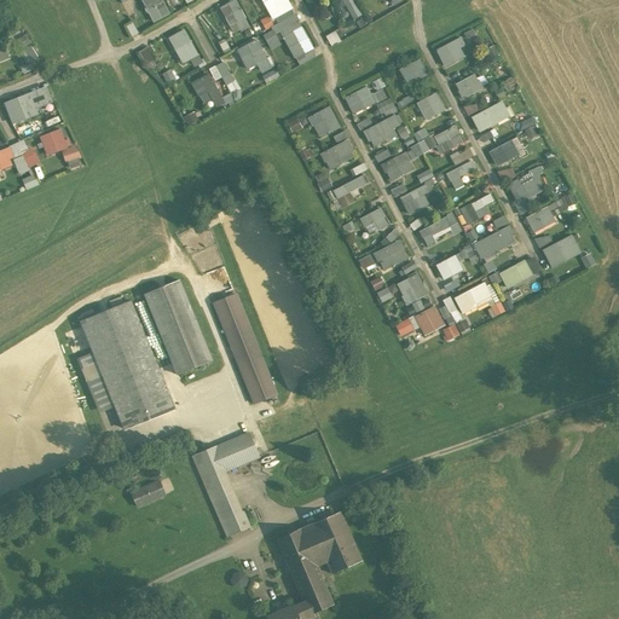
[(169,15),(161,0),(140,0),(152,23),(169,15)]
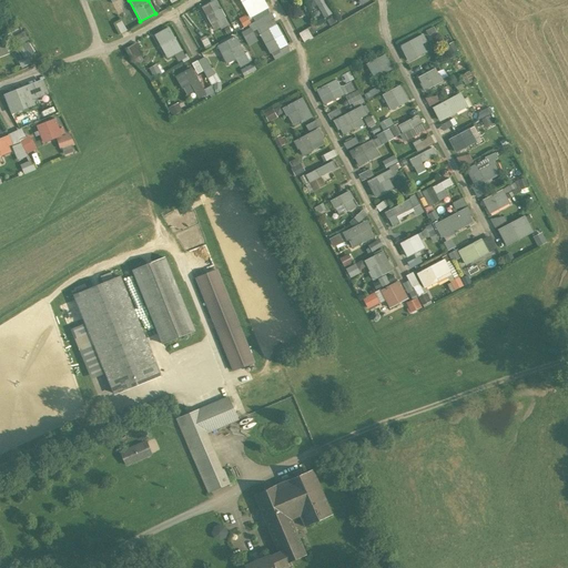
[(225,17),(215,0),(214,0),(201,7),(211,24),(216,21),(221,30),(229,26),(224,18),(225,17)]
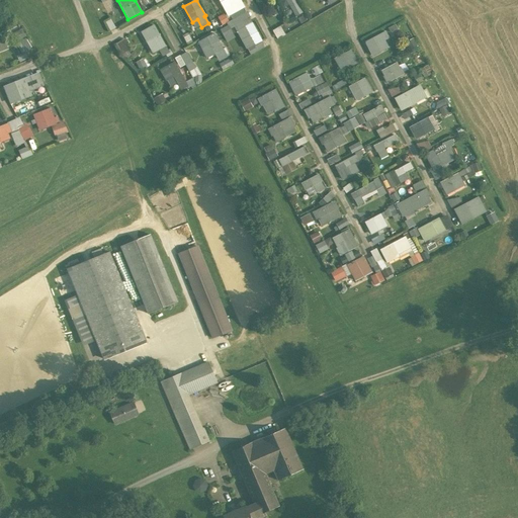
[(245,7),(240,0),(219,0),(228,16),(245,7)]
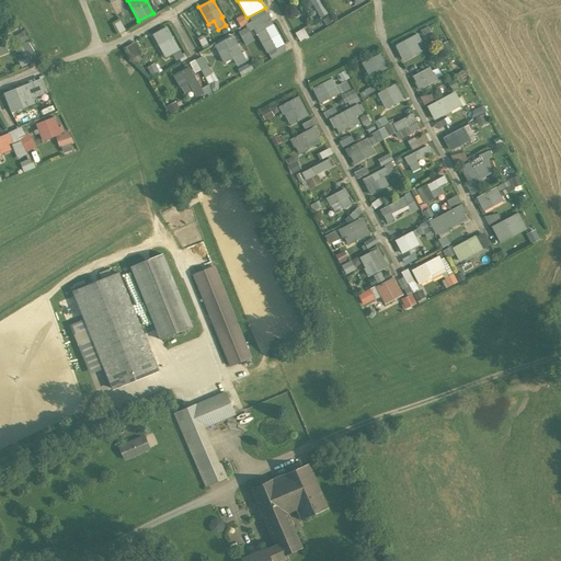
[(327,13),(319,0),(310,0),(320,18),(327,13)]
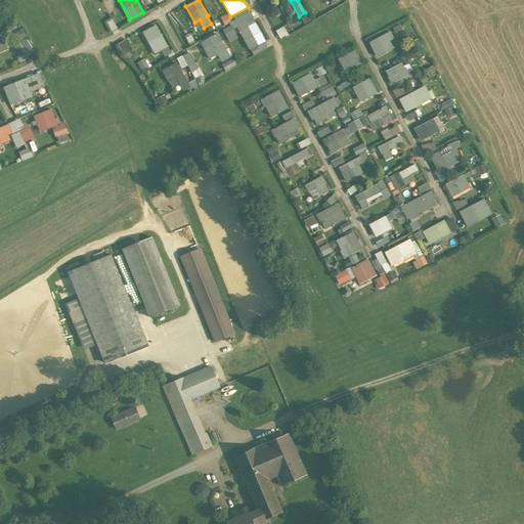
[(253,17),(250,11),(228,24),(230,26),(223,30),(229,42),(237,38),(232,30),(236,28),(249,49),(251,49),(263,42),(254,24),(255,23),(252,18),(253,17)]
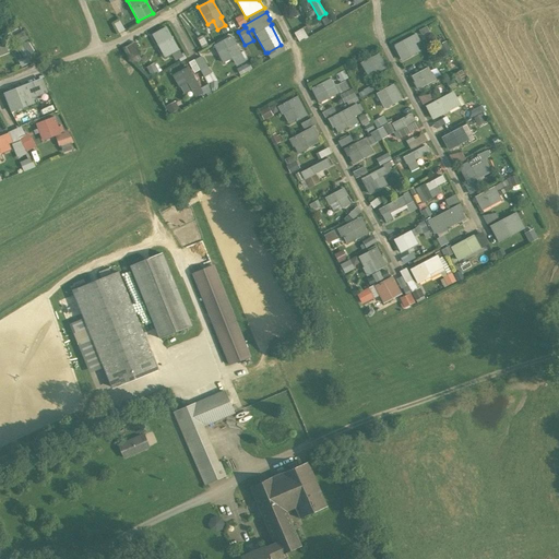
[(246,23),(241,15),(236,19),(239,25),(246,23)]
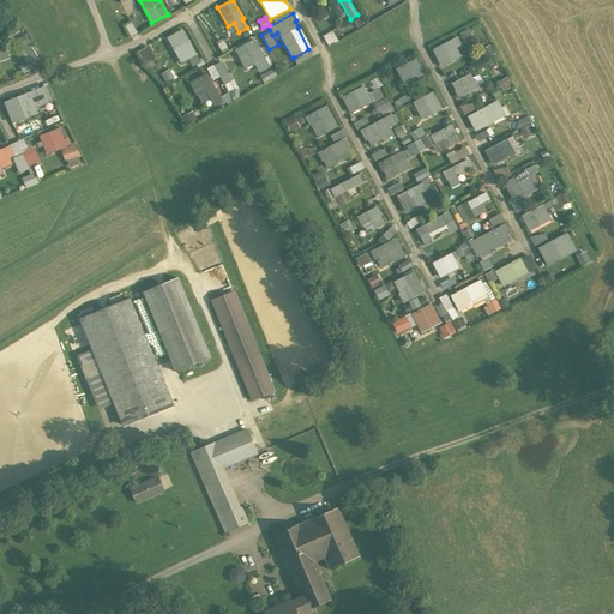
[(137,34),(131,22),(124,25),(130,37),(137,34)]
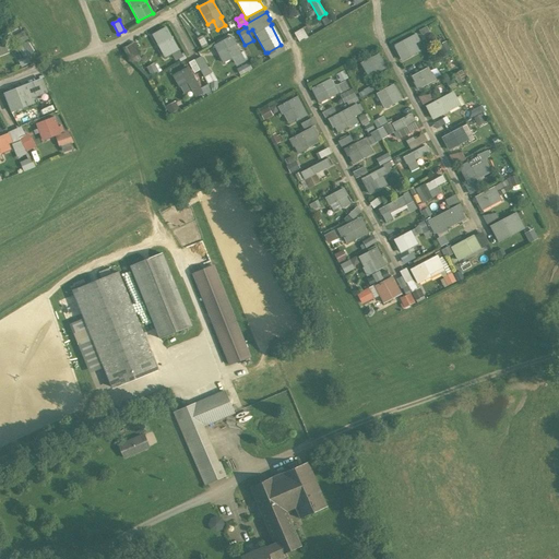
[(182,57),(166,26),(152,34),(164,58),(171,54),(175,61),(182,57)]
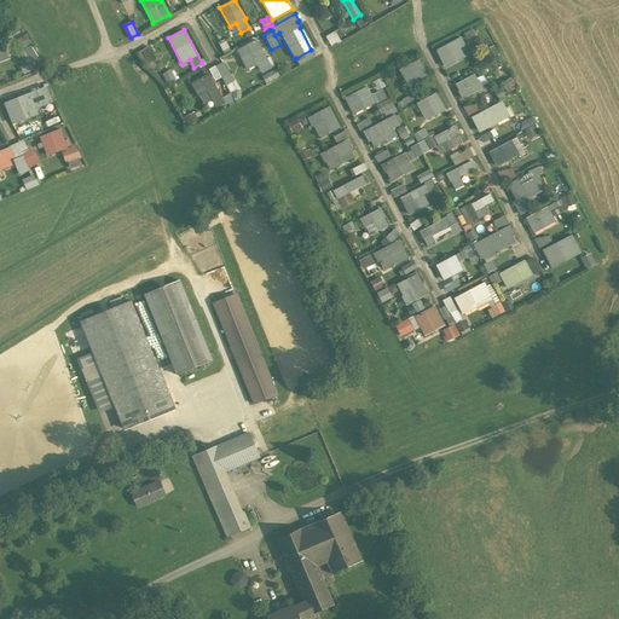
[(475,34),(472,29),(463,34),(467,39),(475,34)]
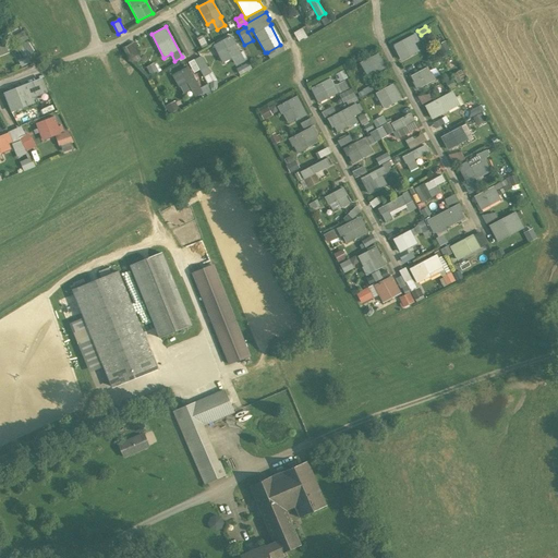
[(306,37),(302,28),(294,33),(300,40),(306,37)]
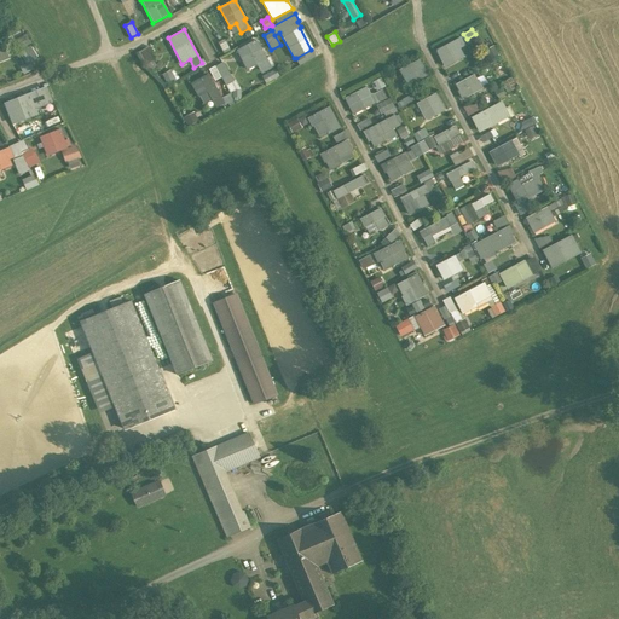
[(461,38),(435,50),(444,67),(464,57),(460,48),(464,46),(461,38)]
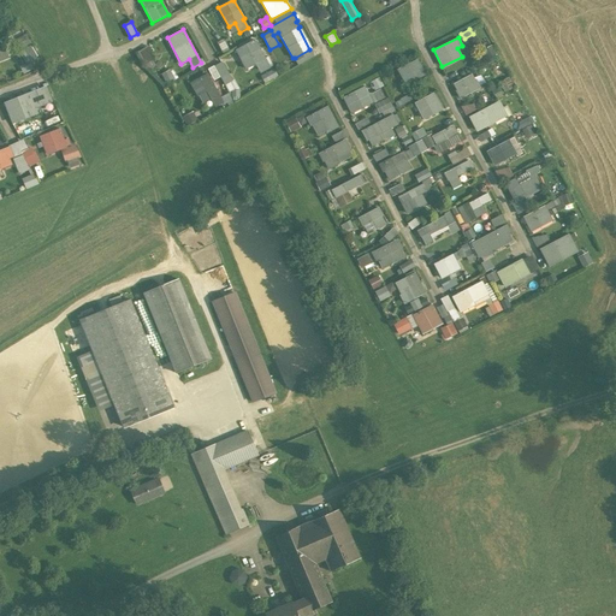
[(229,51),(224,40),(218,42),(223,53),(229,51)]
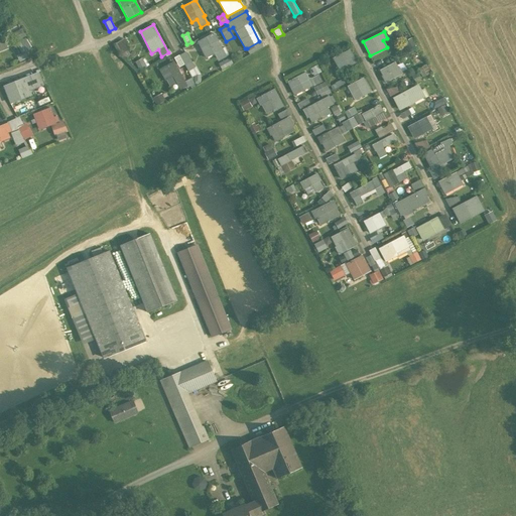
[(214,33),(198,42),(206,57),(214,53),(218,60),(226,56),(214,33)]
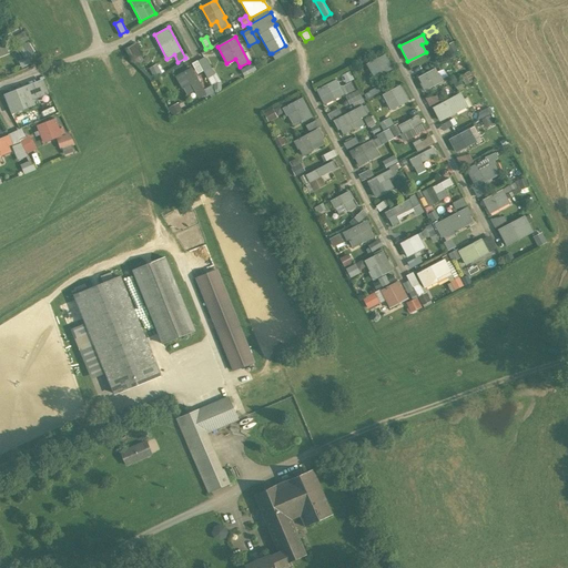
[(34,52),(28,42),(22,46),(29,56),(34,52)]
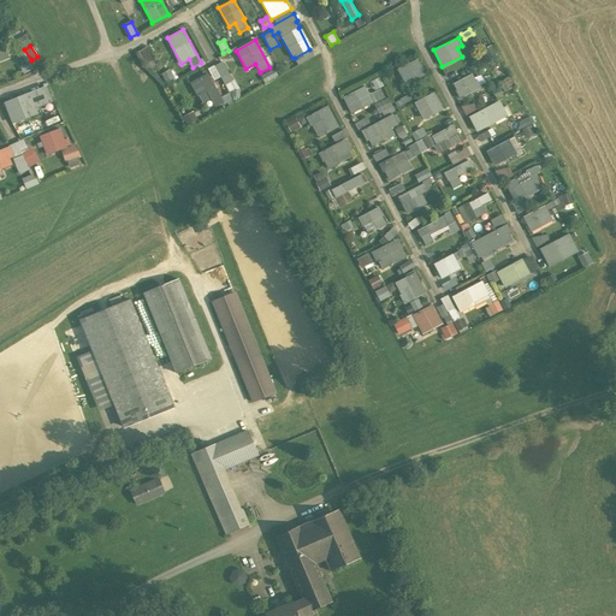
[(154,58),(148,46),(138,52),(144,63),(154,58)]
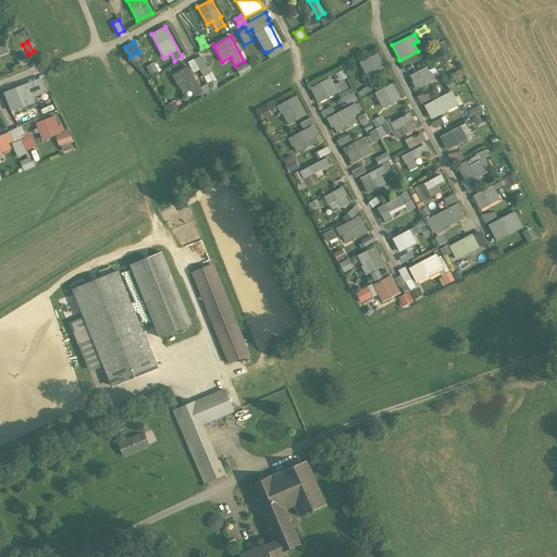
[(449,49),(445,41),(436,46),(441,53),(449,49)]
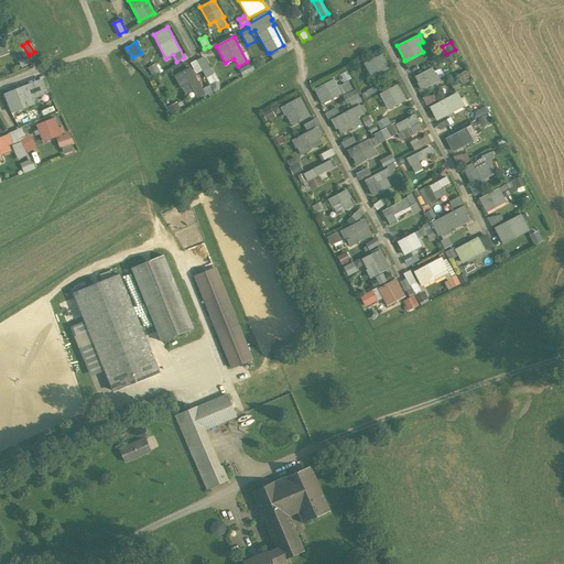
[(22,58),(29,55),(22,45),(17,49),(22,58)]
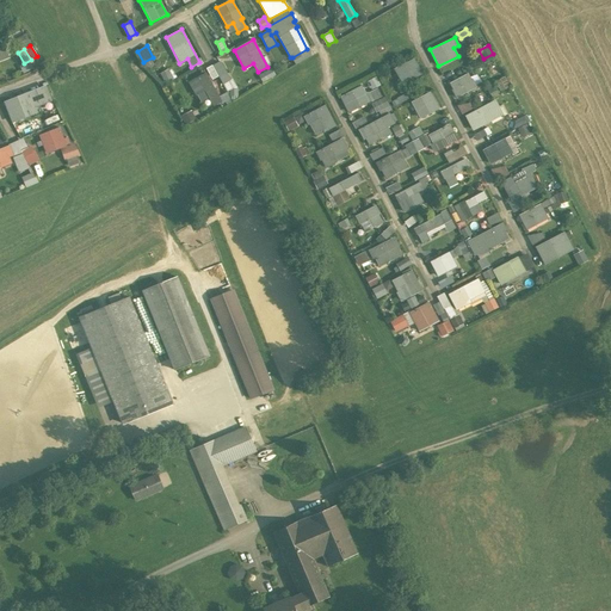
[(312,56),(307,49),(292,57),(296,65),(312,56)]
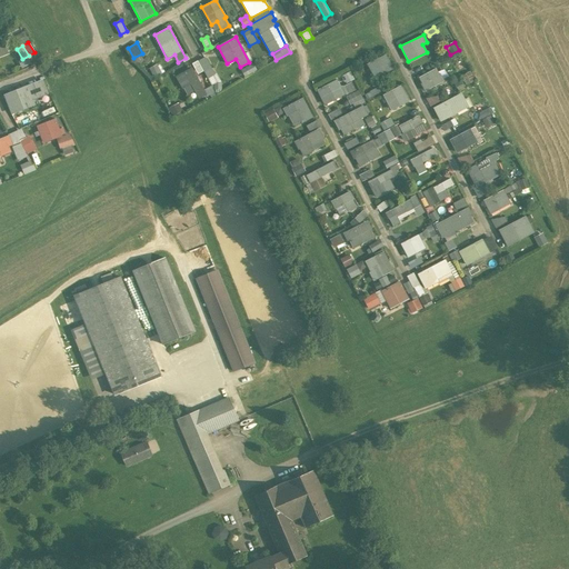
[(392,69),(386,55),(367,65),(373,78),(392,69)]
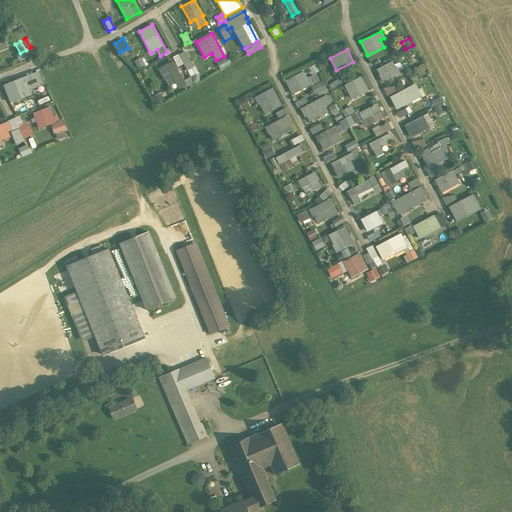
[(193,67),(184,51),(178,55),(183,63),(187,70),(193,67)]
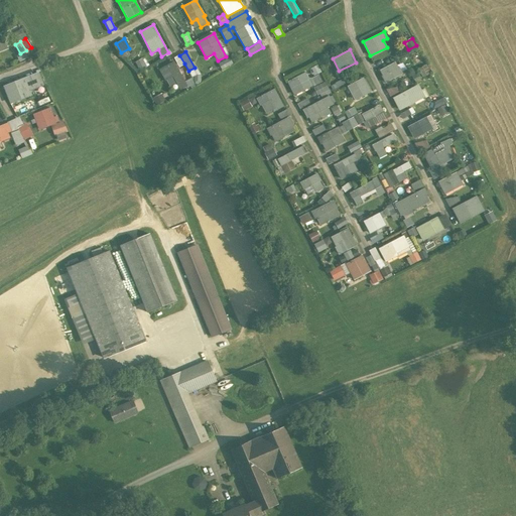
[(28,58),(24,52),(17,56),(20,62),(28,58)]
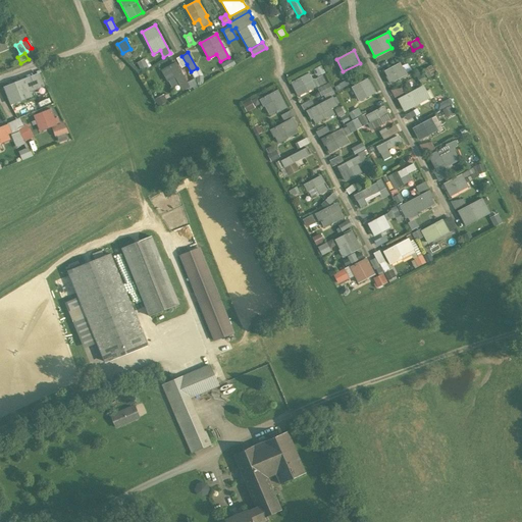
[(187,64),(181,56),(176,59),(180,67),(187,64)]
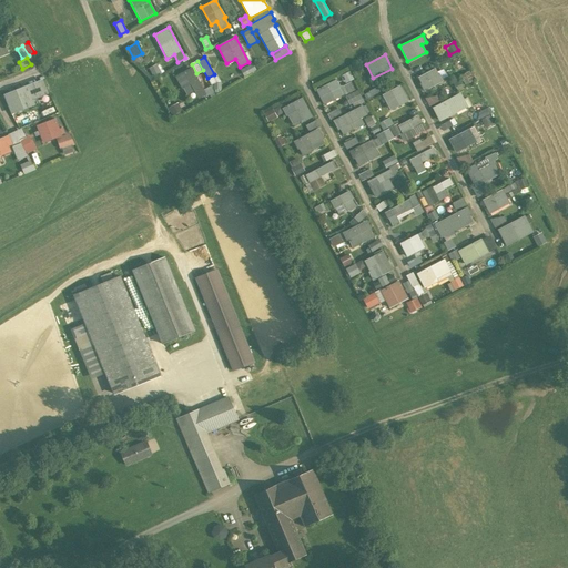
[(161,74),(156,64),(149,68),(154,78),(161,74)]
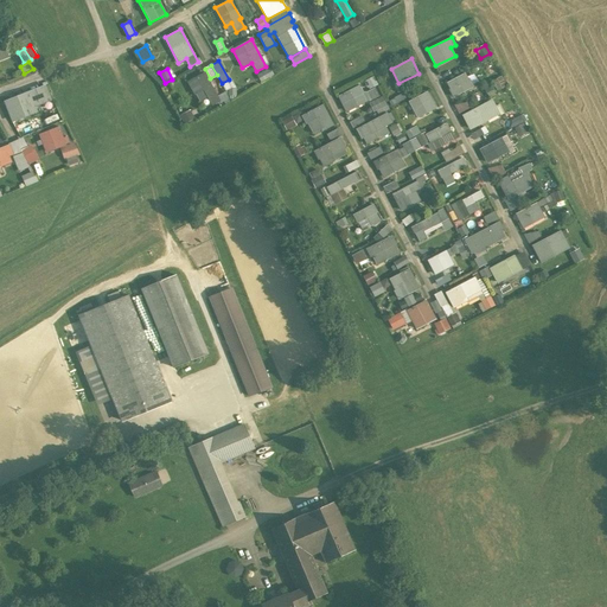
[(273,75),(269,69),(257,75),(261,82),(273,75)]
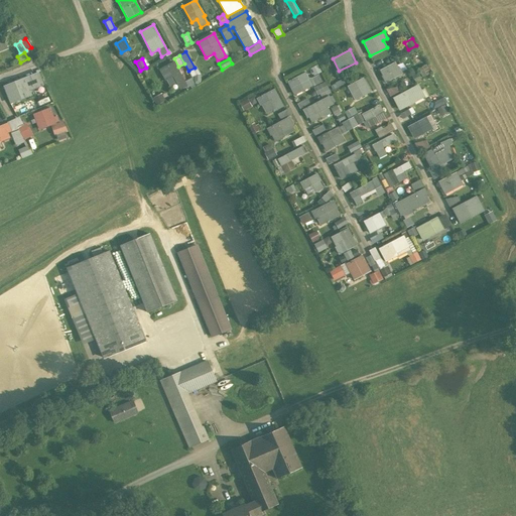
[(187,86),(174,61),(159,70),(165,81),(166,80),(170,87),(176,83),(180,90),(187,86)]
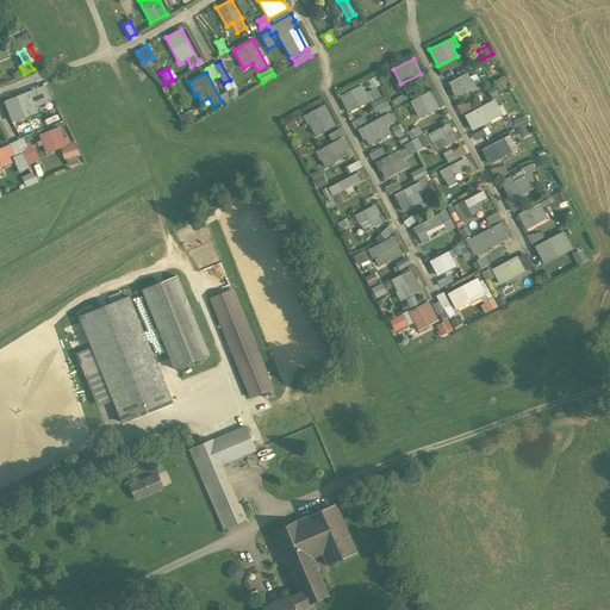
[(455,98),(475,87),(472,79),(470,80),(467,74),(449,83),(452,89),(452,91),(455,98)]
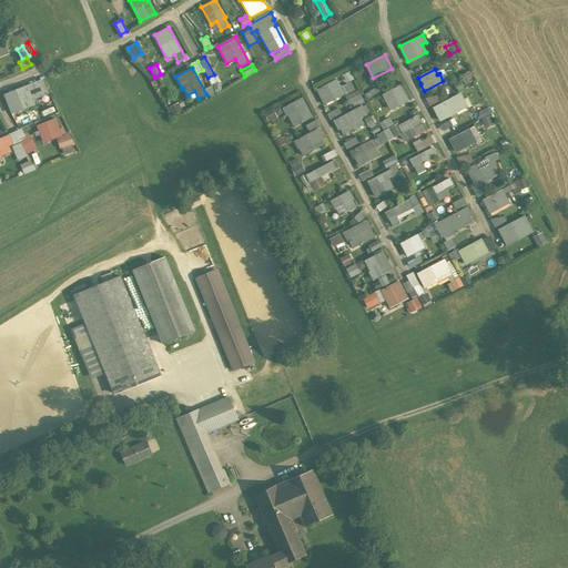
[(353,79),(350,72),(342,75),(345,83),(353,79)]
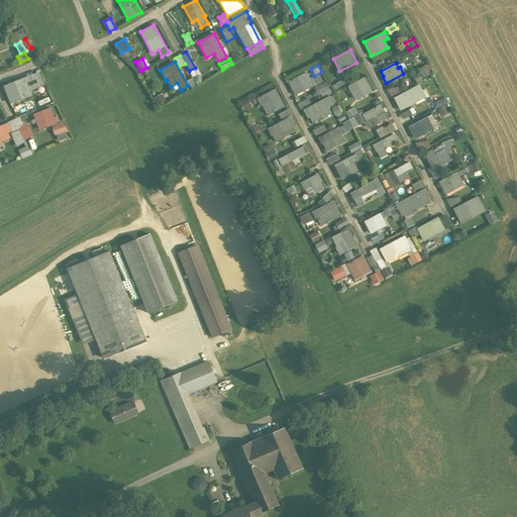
[(419,69),(423,77),(429,73),(425,66),(419,69)]
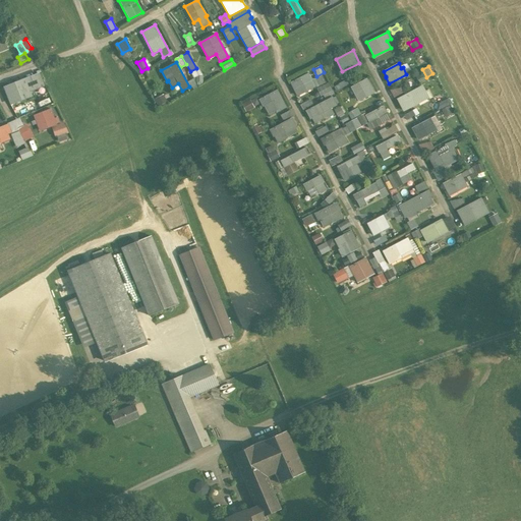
[(196,68),(190,71),(193,78),(199,75),(203,75),(197,67),(196,68)]
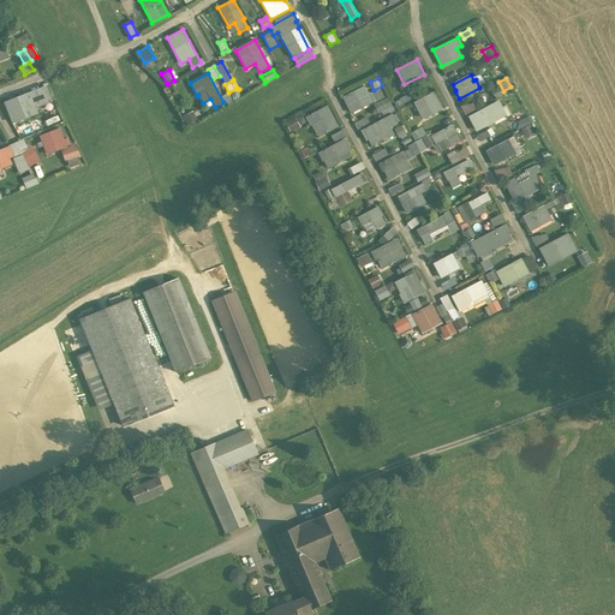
[(501,94),(494,82),(489,85),(495,97),(501,94)]
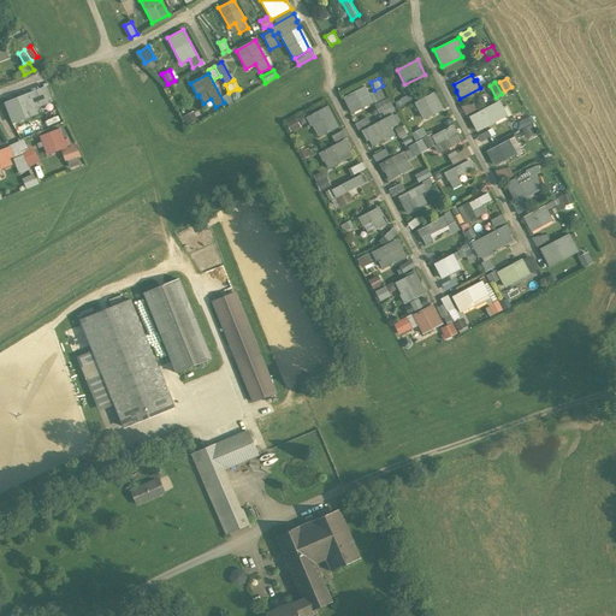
[(46,87),(4,104),(12,124),(37,114),(35,108),(53,102),(46,87)]
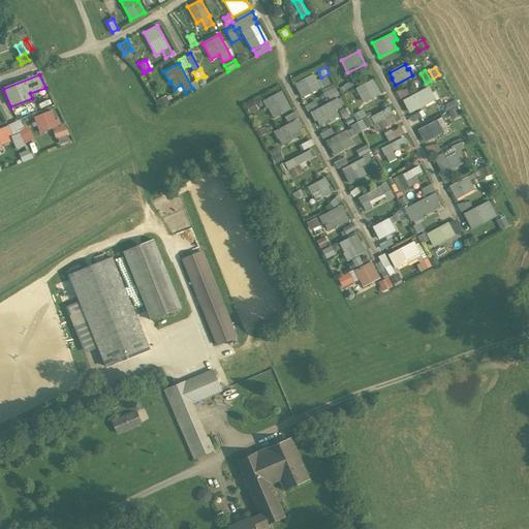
[(317,82),(313,74),(294,84),(302,97),(320,88),(330,84),(327,76),(317,82)]
